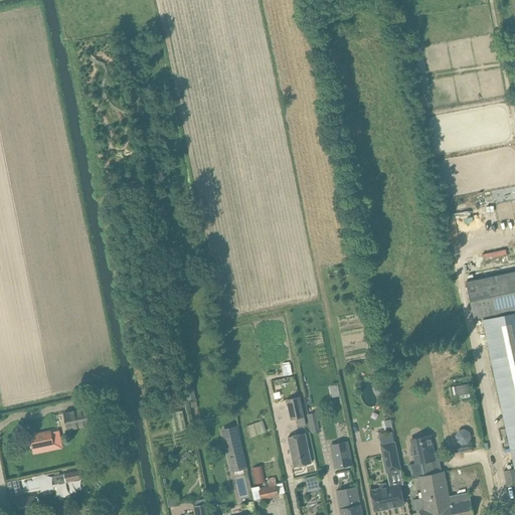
[(355,24),(357,38),(369,37),(368,23),(355,24)]
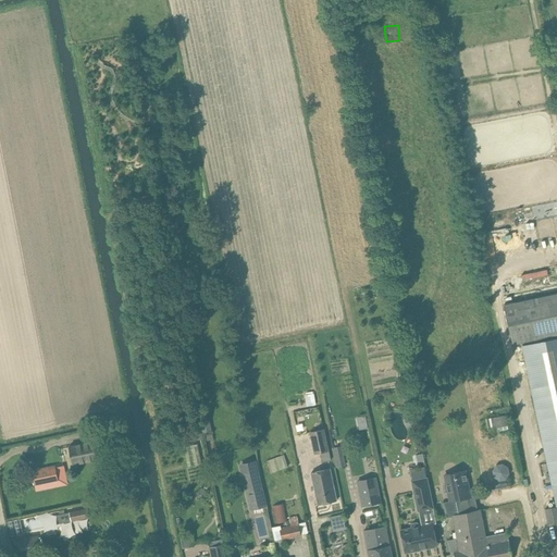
[(523,280),(548,276),(547,270),(522,273),(523,280)]
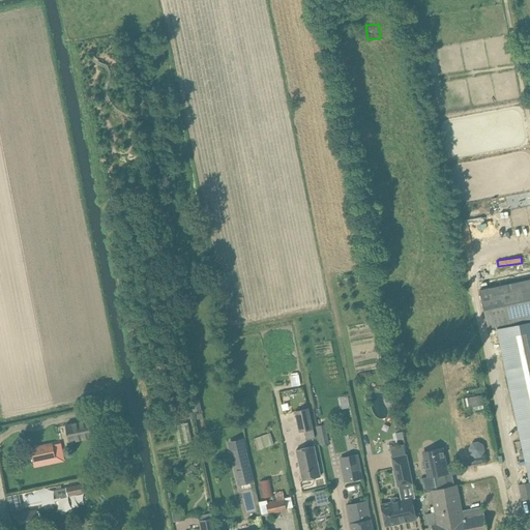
[(509,275),(505,274),(505,272),(500,271),(499,278),(508,281),(509,275)]
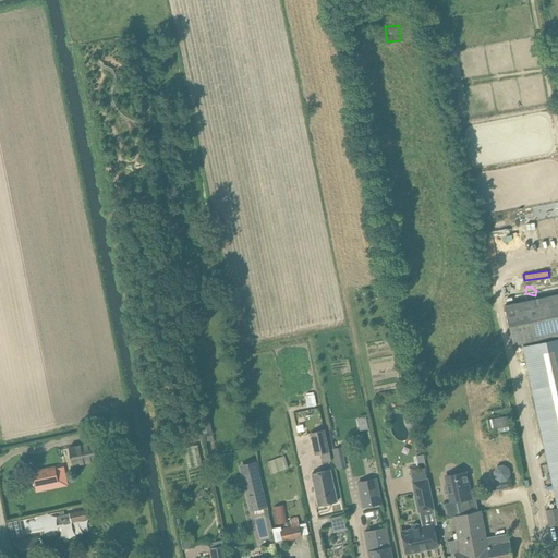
[(557,293),(507,304),(505,305),(513,346),(524,343),(557,336),(557,293)]
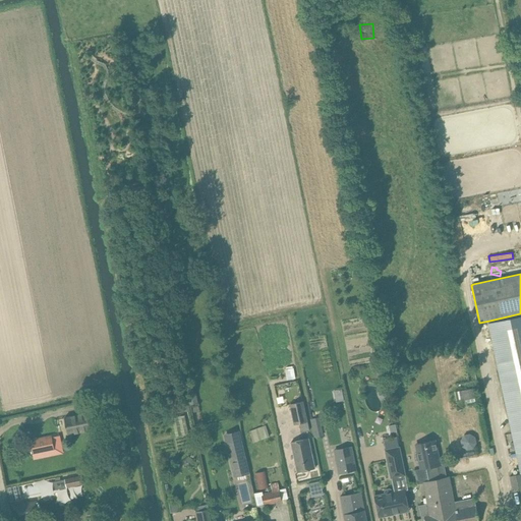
[(520,472),(520,313),(489,321),(490,322),(488,322),(514,442),(510,443),(512,449),(516,448),(520,472)]
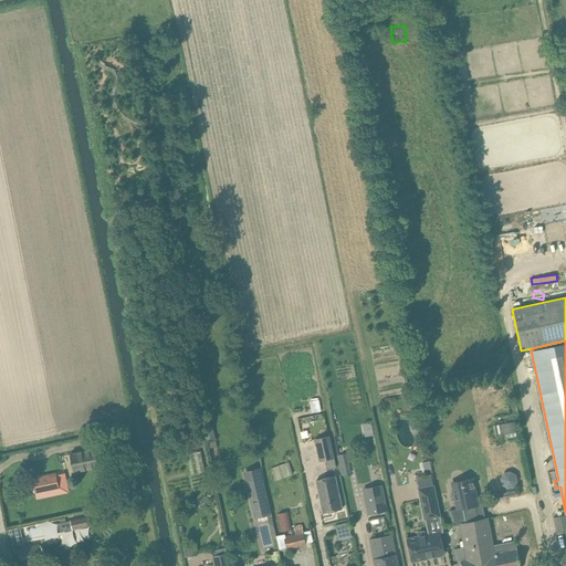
[(320,397),(310,398),(312,412),(321,411),(320,397)]
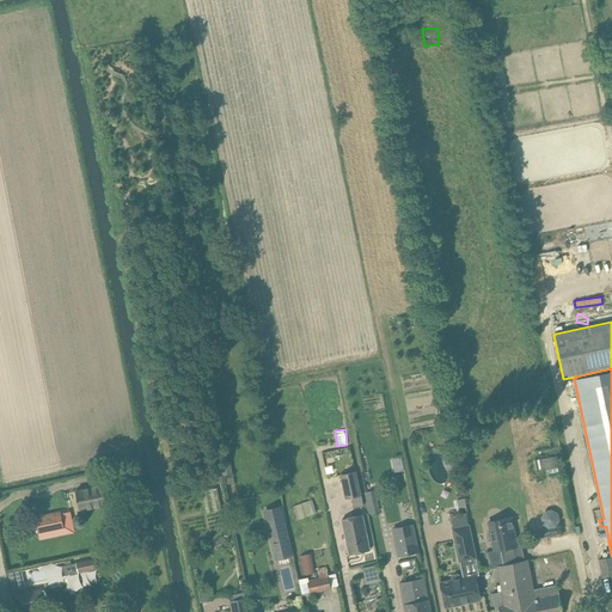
[(556,456),(538,458),(539,470),(557,467),(556,456)]
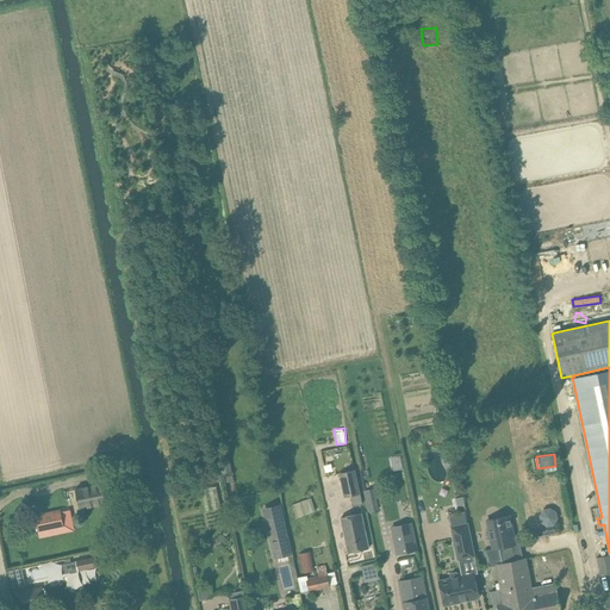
[(355,471),(340,474),(344,498),(350,497),(353,506),(363,504),(355,471)]
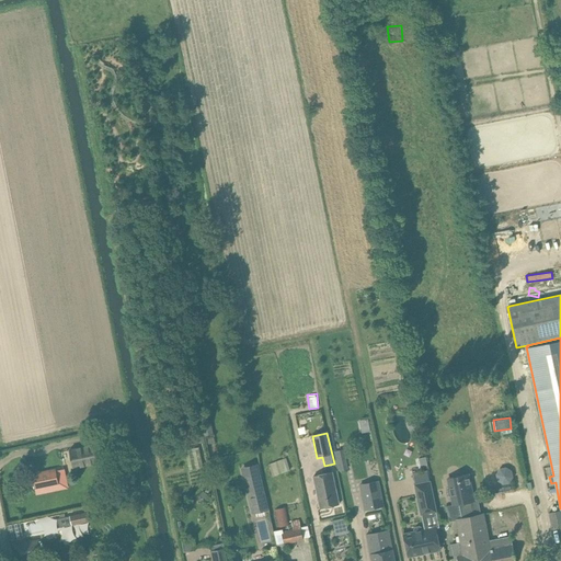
[(127,443),(119,444),(125,472),(133,471),(127,443)]
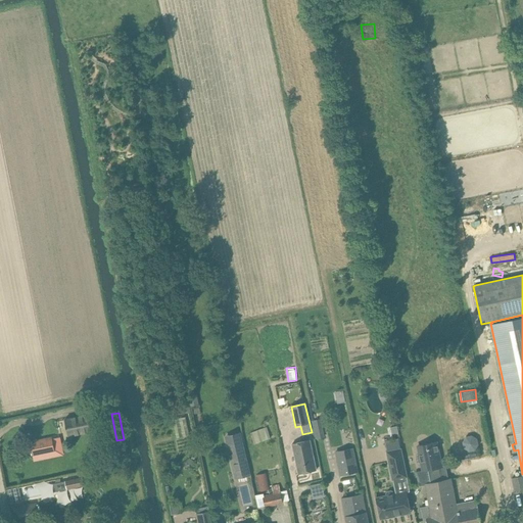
[(94,414),(64,420),(67,434),(97,428),(94,414)]
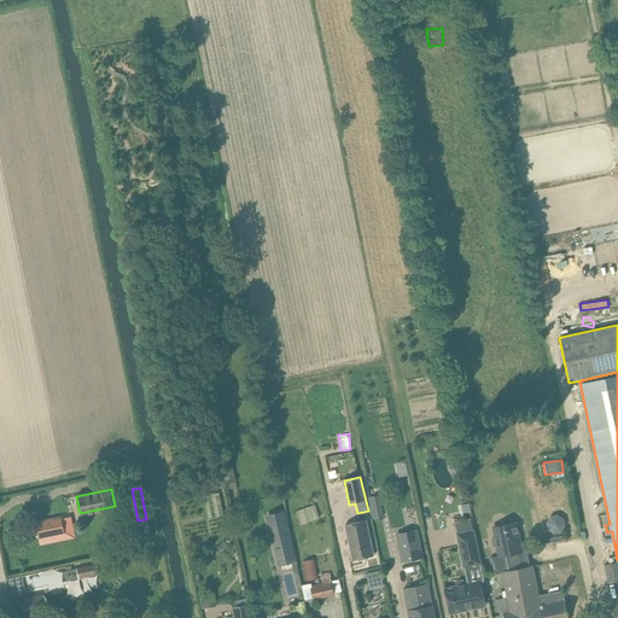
[(209,517),(223,513),(219,493),(203,496),(209,517)]
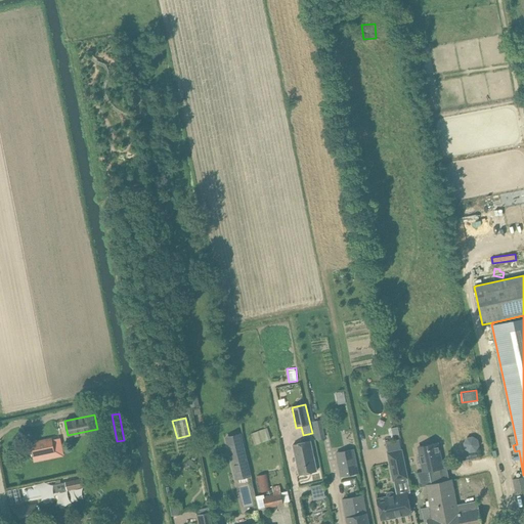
[(267,428),(251,434),(255,445),(272,439),(267,428)]
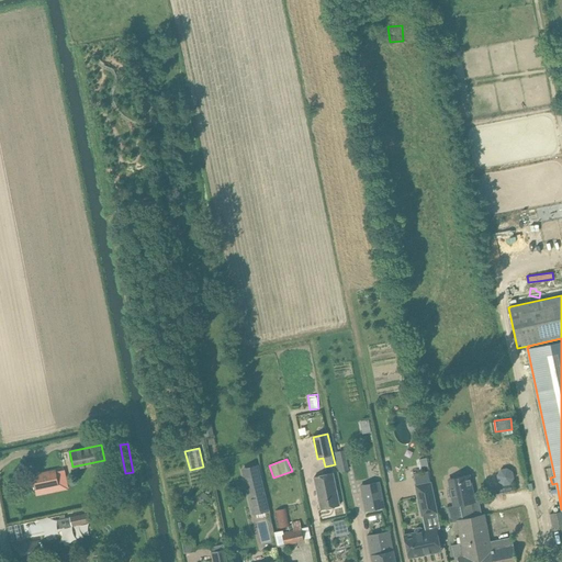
[(56,471),(32,476),(34,489),(58,483),(56,471)]
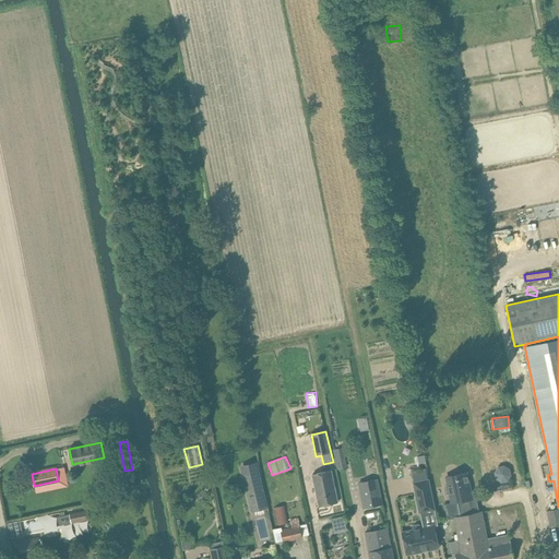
[(438,545),(433,525),(438,525),(435,510),(436,510),(429,479),(428,479),(426,470),(413,472),(415,482),(413,483),(419,514),(420,513),(424,527),(421,528),(421,526),(418,524),(414,525),(413,527),(414,530),(402,532),(406,555),(423,551),(423,548),(438,545)]
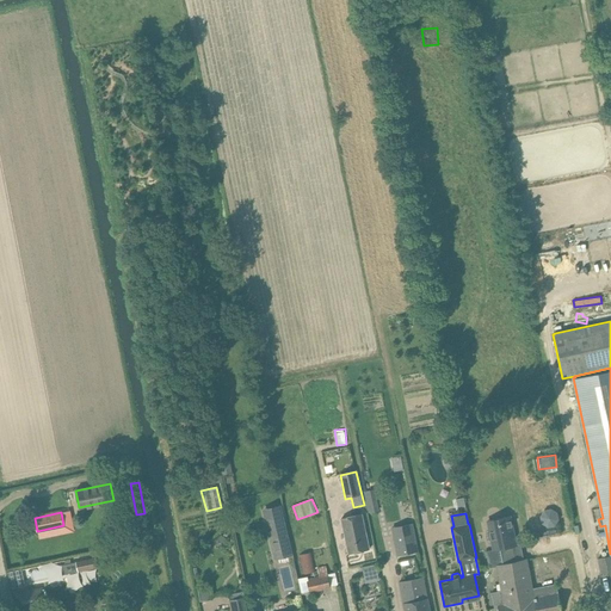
[(369,550),(366,538),(362,514),(341,518),(349,554),(369,550)]
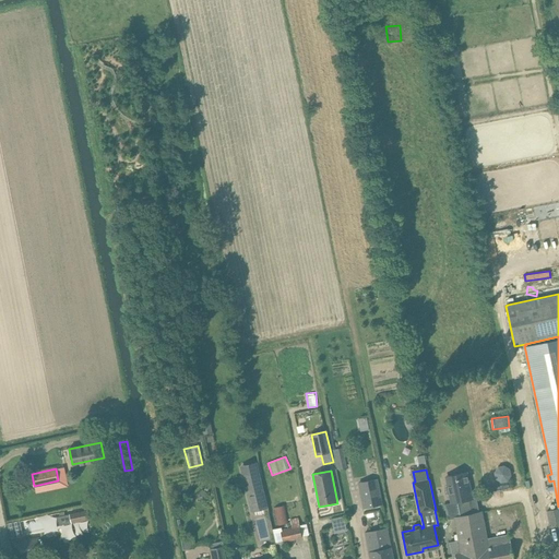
[(242,476),(251,512),(269,508),(259,472),(242,476)]
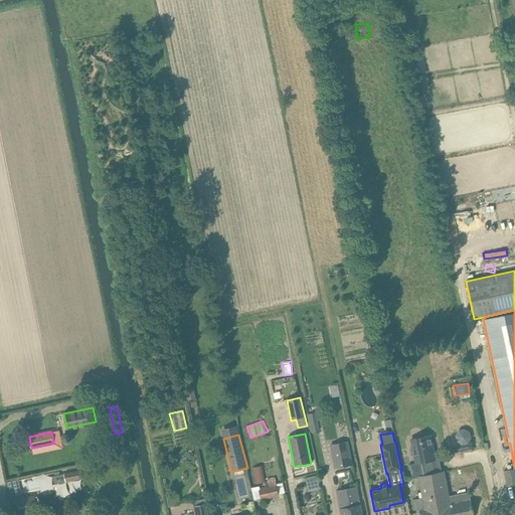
[(431,436),(427,437),(411,440),(416,463),(419,463),(436,459),(431,436)]
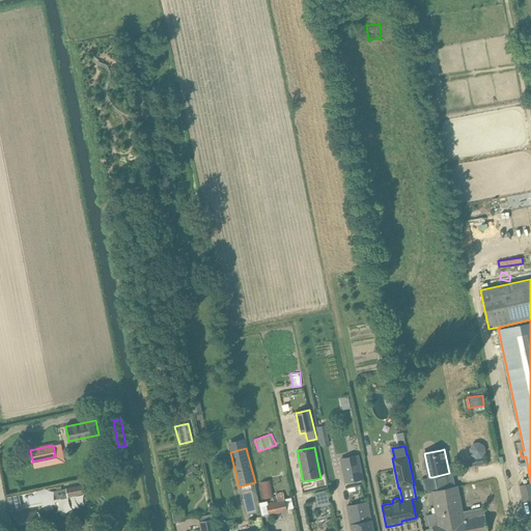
[(363,479),(358,454),(341,458),(346,482),(363,479)]
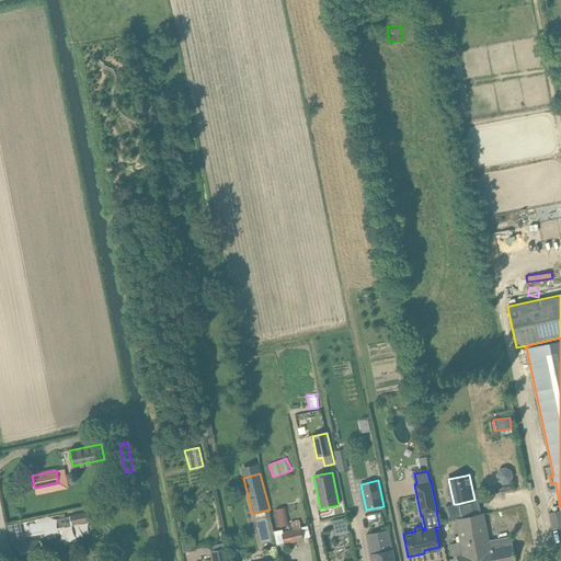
[(87,490),(77,491),(79,504),(89,503),(87,490)]
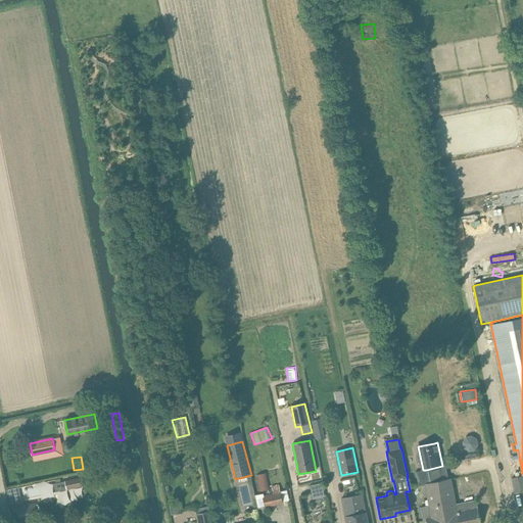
[(464,459),(464,473),(478,473),(478,459),(464,459)]
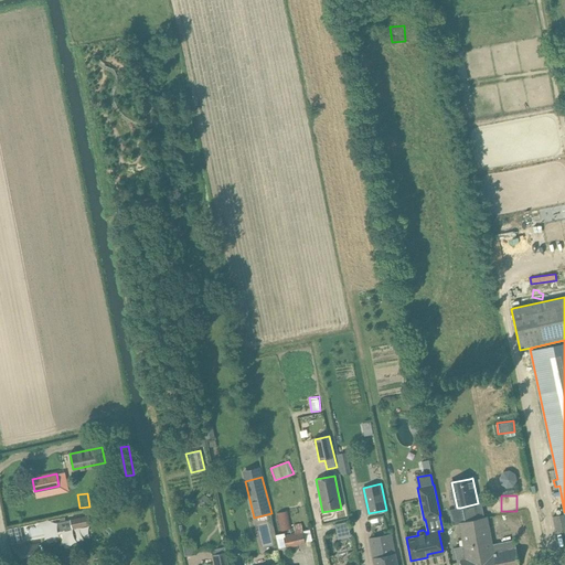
[(519,564),(514,540),(491,544),(487,518),(483,518),(480,503),(478,503),(460,508),(464,522),(460,523),(465,546),(455,548),(458,563),(460,563),(460,564),(519,564)]
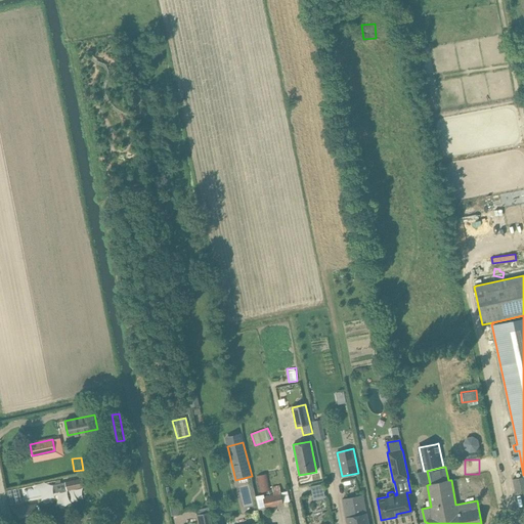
[(81,478),(66,482),(67,490),(83,487),(81,478)]
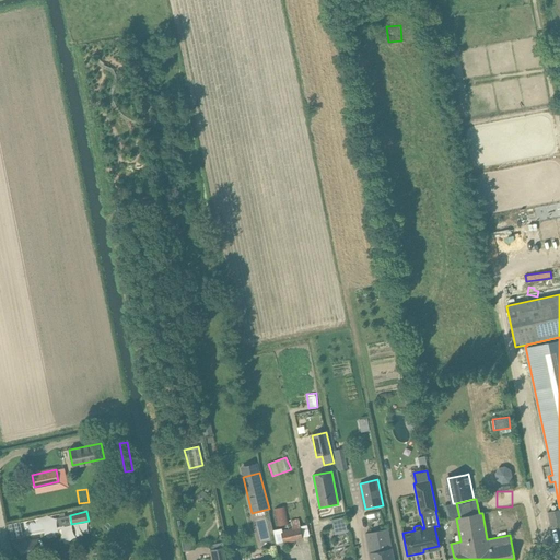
[(345,516),(331,520),(335,534),(348,532),(345,516)]
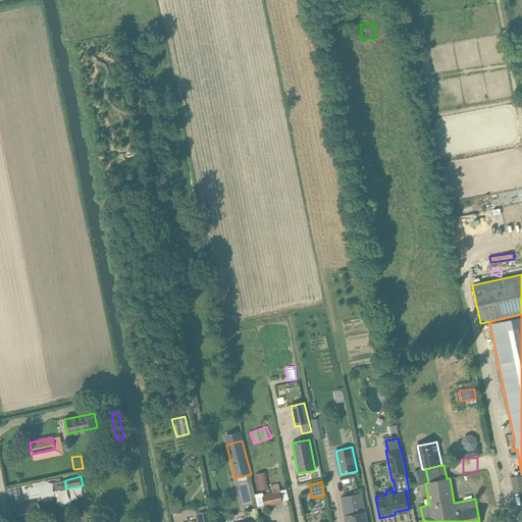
[(263,492),(255,494),(258,507),(265,506),(265,507),(275,505),(275,504),(290,501),(286,489),(280,490),(279,483),(271,485),(273,492),(263,494),(263,492)]
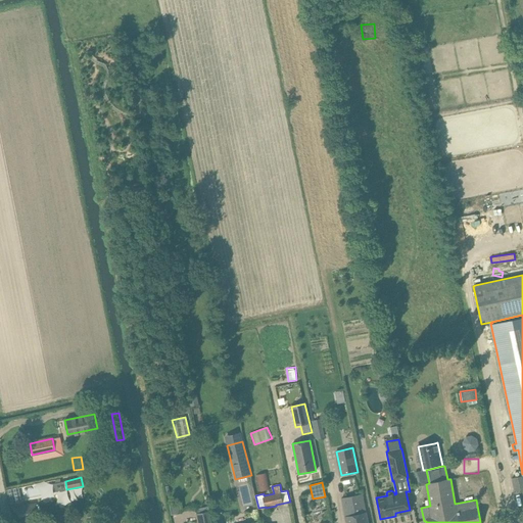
[(18,487),(7,490),(10,505),(21,502),(18,487)]
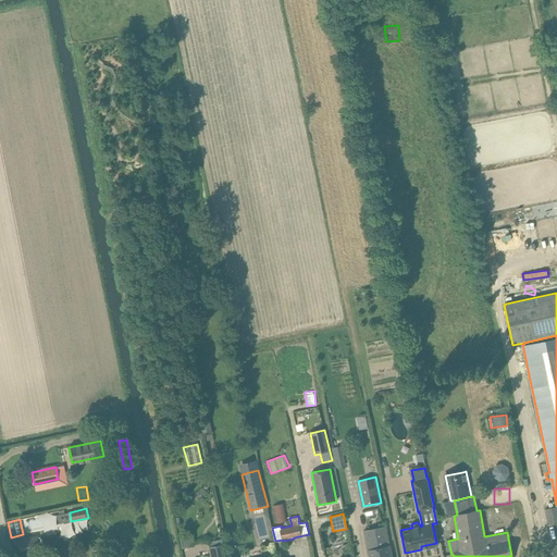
[(364,533),(369,556),(392,556),(385,527),(368,530),(369,532),(364,533)]
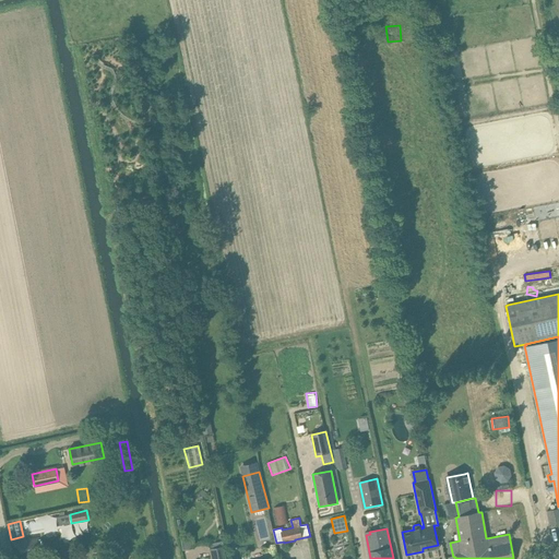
[(193,547),(192,539),(181,540),(182,548),(193,547)]
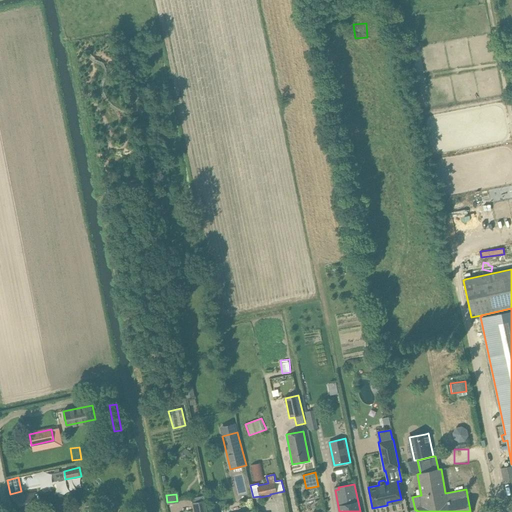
[(206,511),(204,496),(192,498),(194,511),(206,511)]
